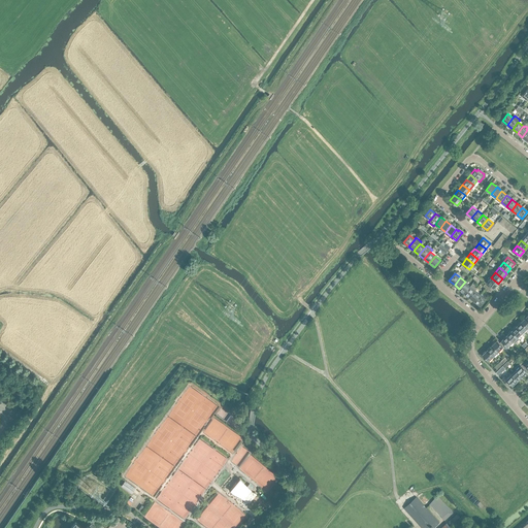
[(498,284),(491,277),(487,283),(494,289),(498,284)]
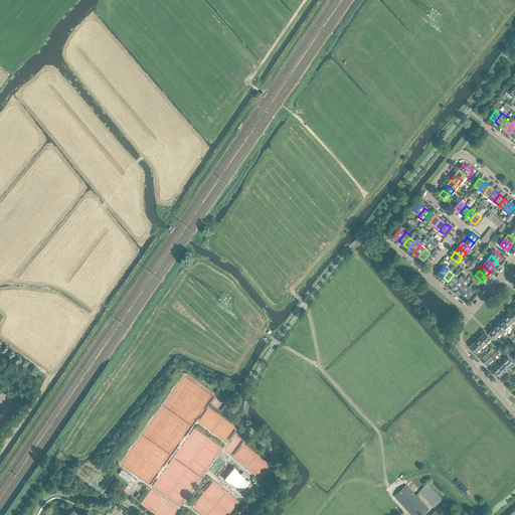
[(459,279),(454,275),(448,282),(453,286),(459,279)]
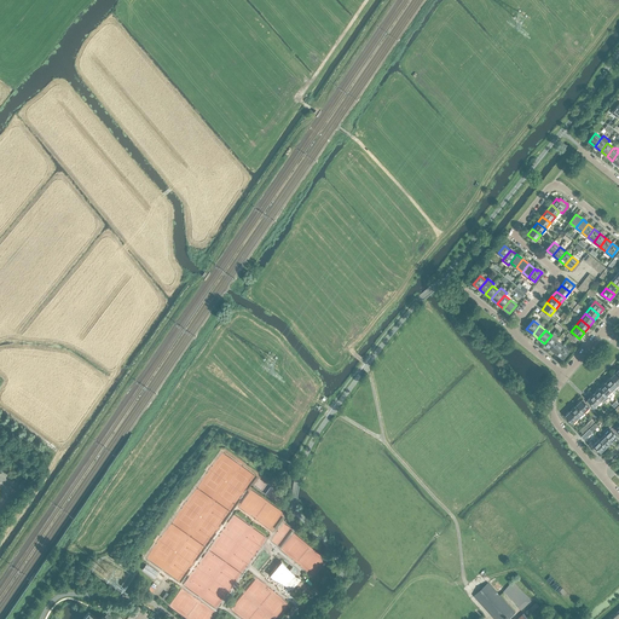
[(553,333),(551,335),(544,343),(550,348),(557,340),(559,337),(553,333)]
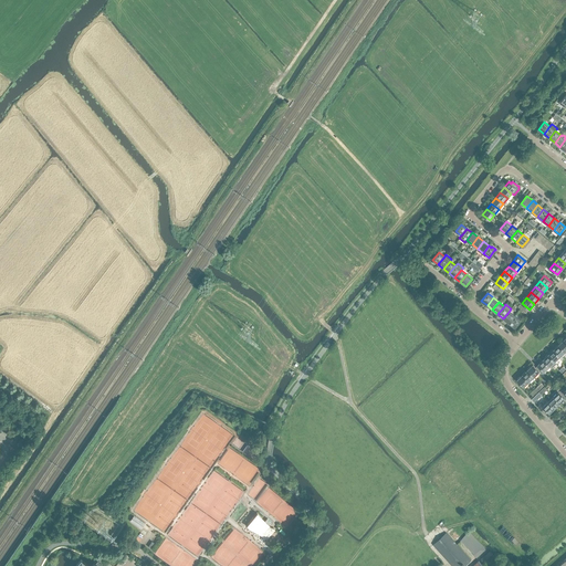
[(515,315),(510,311),(503,318),(509,323),(515,315)]
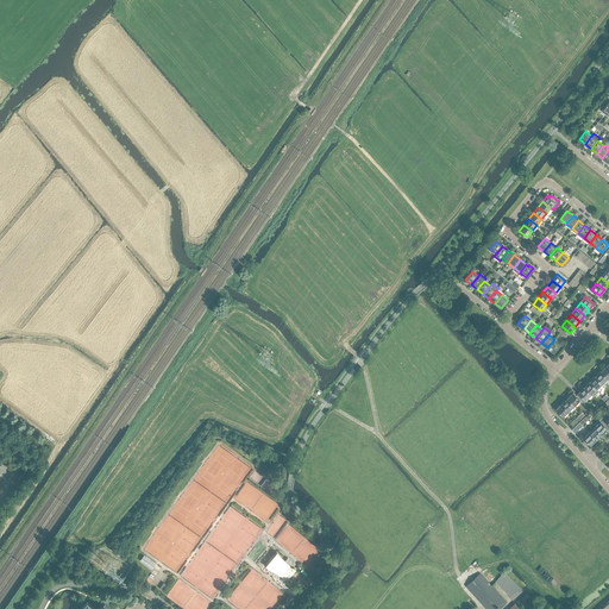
[(554,339),(547,347),(553,352),(560,344),(554,339)]
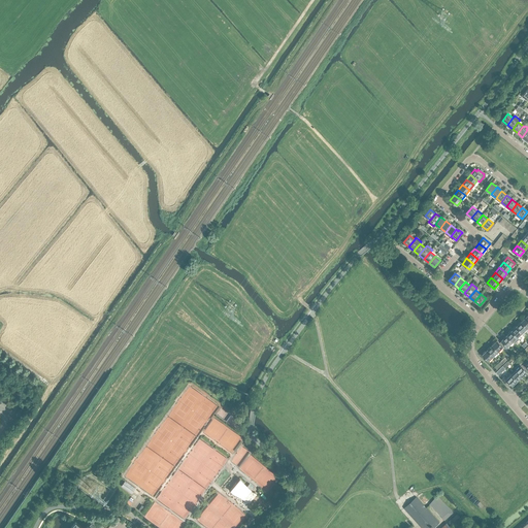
[(521,322),(517,326),(522,332),(527,328),(521,322)]
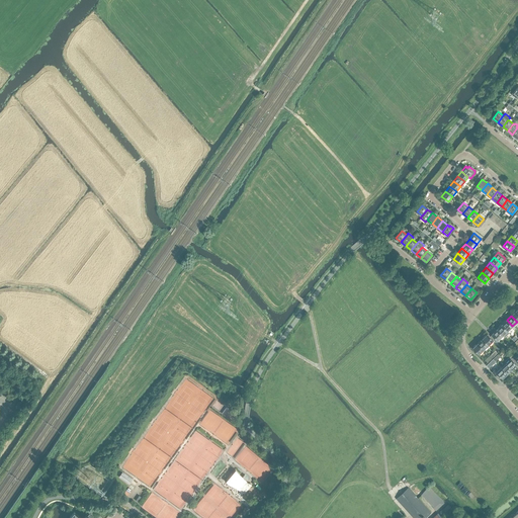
[(507,320),(502,325),(508,331),(509,333),(514,328),(512,326),(507,320)]
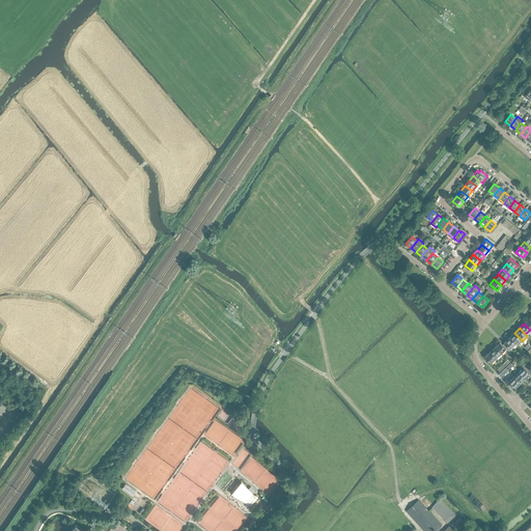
[(521,339),(514,333),(509,337),(515,343),(521,339)]
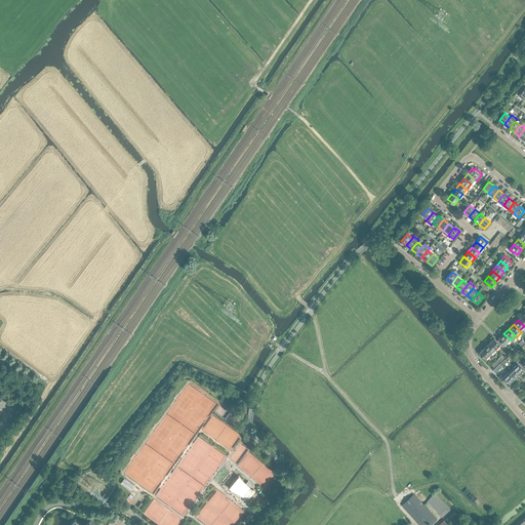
[(510,339),(503,333),(498,338),(499,338),(496,340),(500,345),(502,347),(505,345),(510,339)]
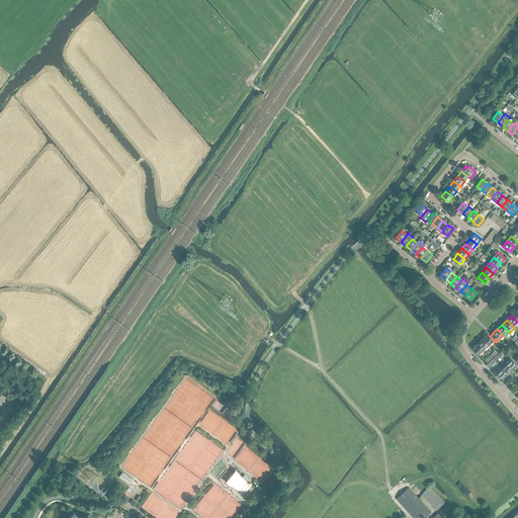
[(488,334),(483,338),(489,344),(494,340),(490,336),(488,334)]
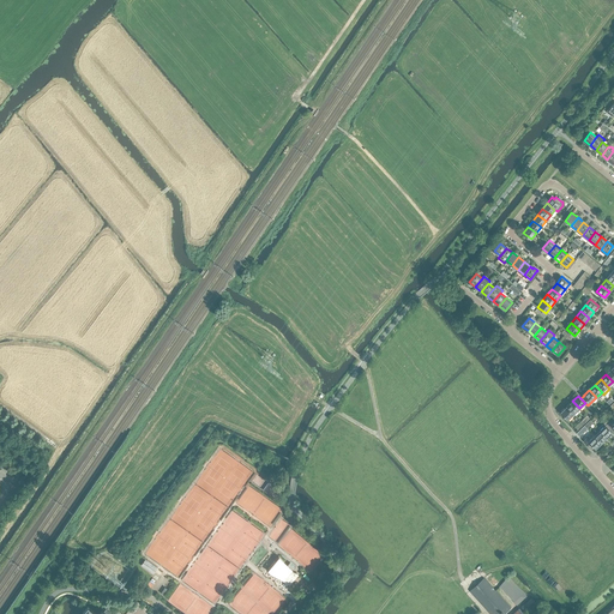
[(572,401),(566,407),(573,414),(579,408),(572,401)]
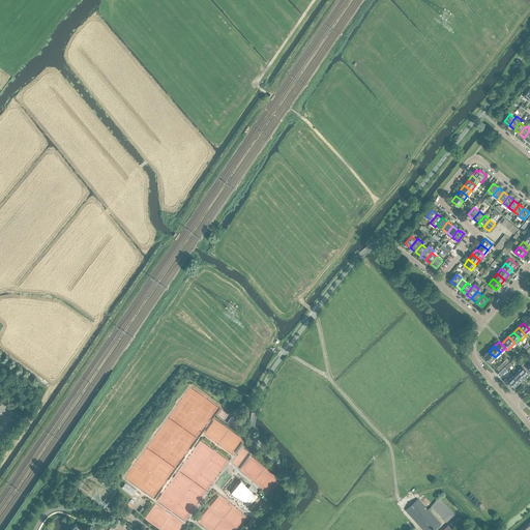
[(495,357),(489,351),(484,355),(491,362),(495,357)]
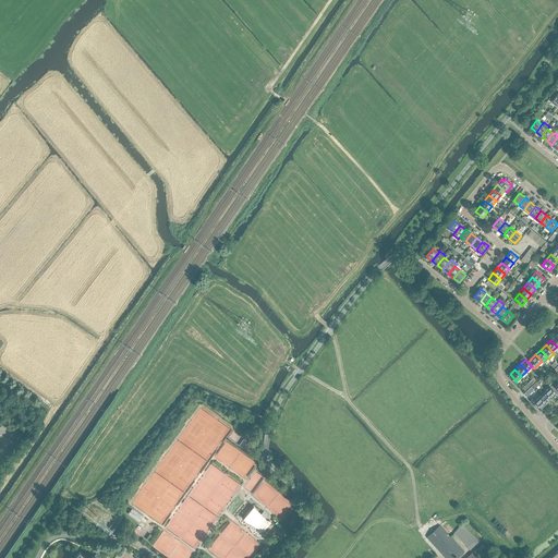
[(532,384),(530,381),(523,388),(525,390),(532,384)]
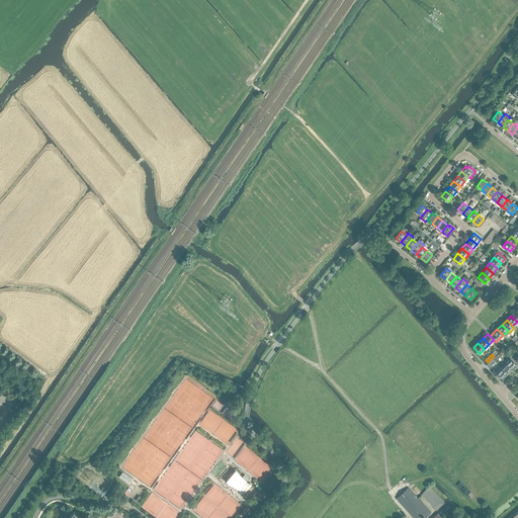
[(517,364),(511,358),(510,356),(505,361),(507,362),(512,368),(517,364)]
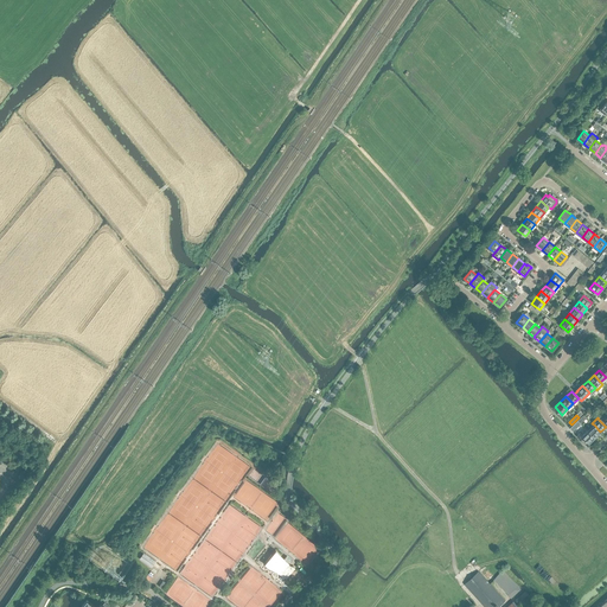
[(580,419),(570,428),(573,432),(576,428),(581,425),(580,425),(582,421),(580,419)]
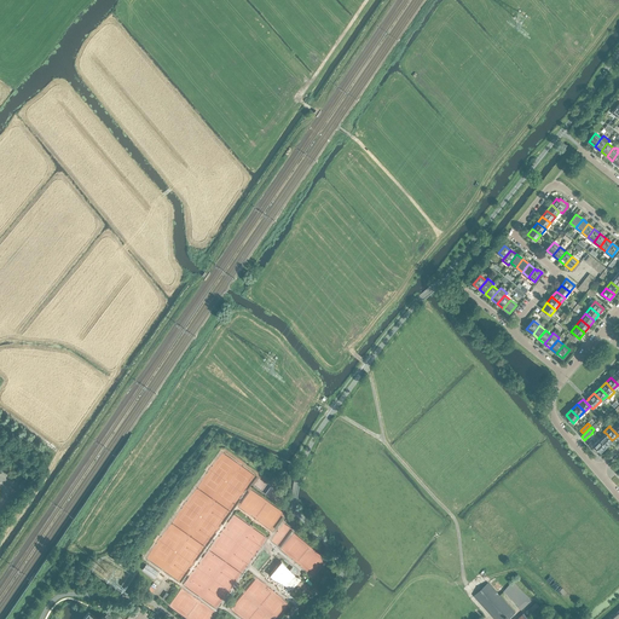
[(612,440),(606,433),(600,439),(607,446),(612,440)]
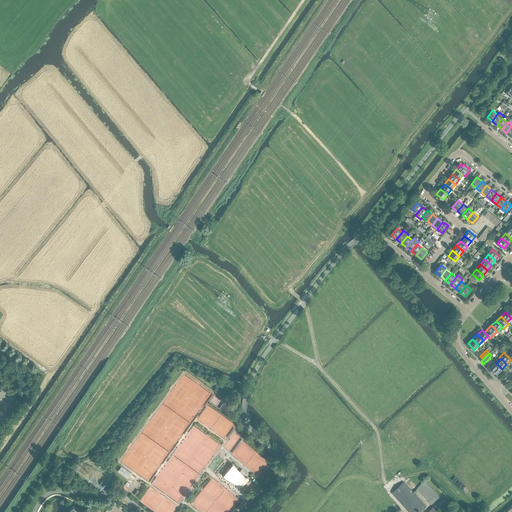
[(493,373),(495,371),(497,374),(502,369),(496,363),(491,367),(489,365),(487,367),(493,373)]
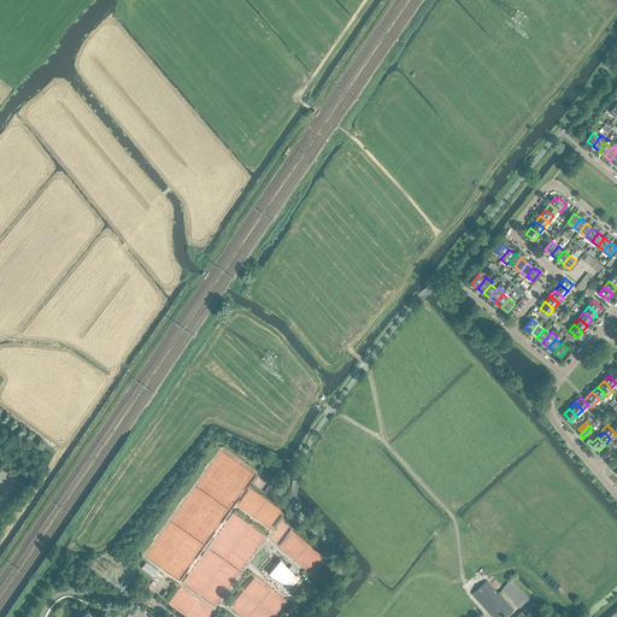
[(281,559),(269,574),(285,585),(288,588),(289,587),(291,588),(300,577),(295,575),(293,573),(294,571),(295,571),(297,570),(292,565),(288,568),(281,559)]
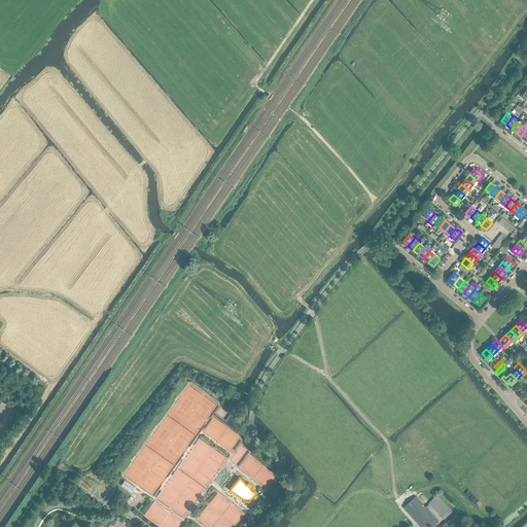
[(131,492),(135,487),(125,480),(121,485),(131,492)]
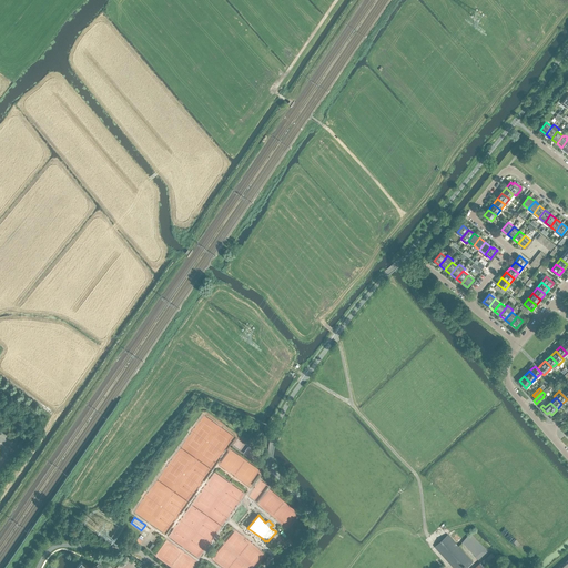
[(104,518),(99,525),(105,530),(111,524),(104,518)]
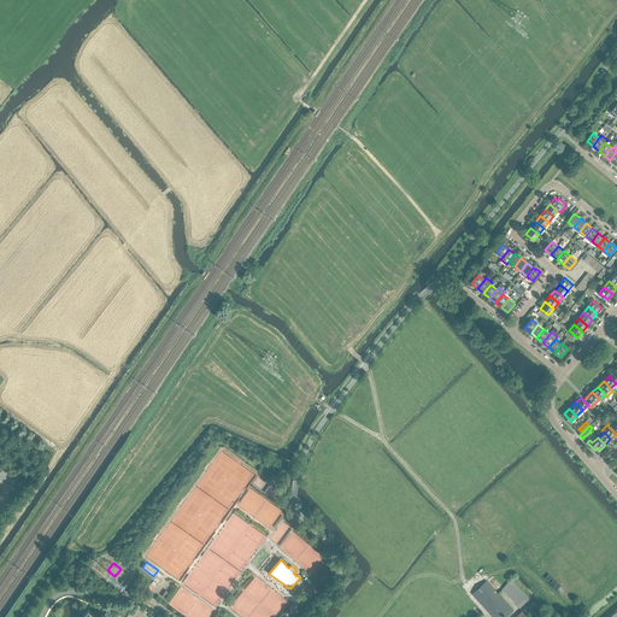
[(503,588),(519,607),(529,599),(511,579),(503,588)]
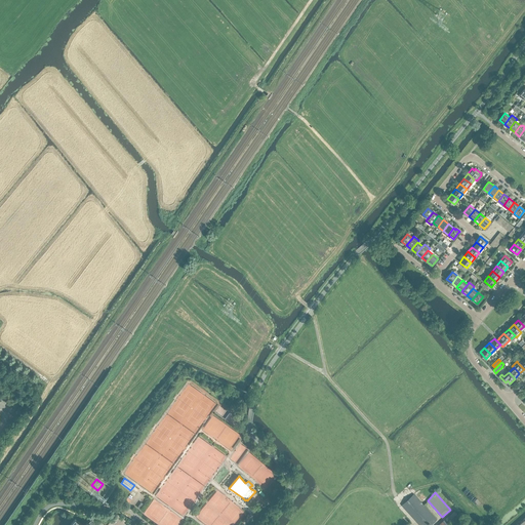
[(402,506),(419,524),(431,524),(437,519),(414,494),(402,506)]
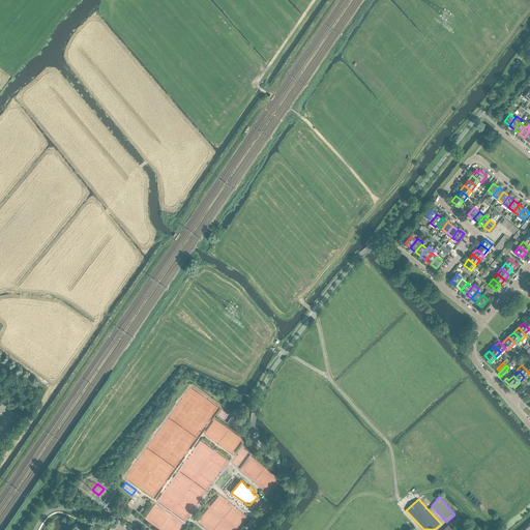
[(463,520),(459,516),(450,524),(453,528),(463,520)]
